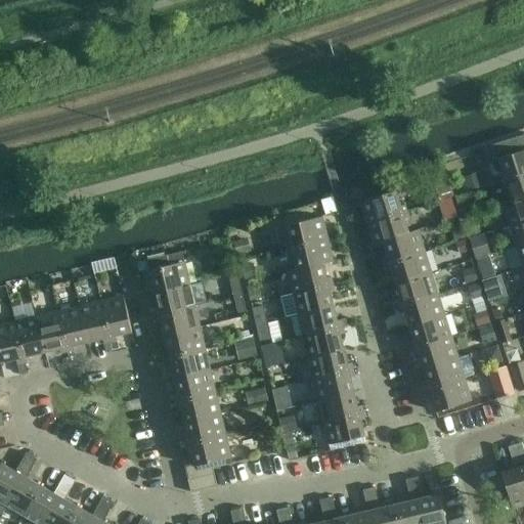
[(501,182),(523,174),(523,134),(482,147),(490,174),(495,177),(499,176),(501,182)]
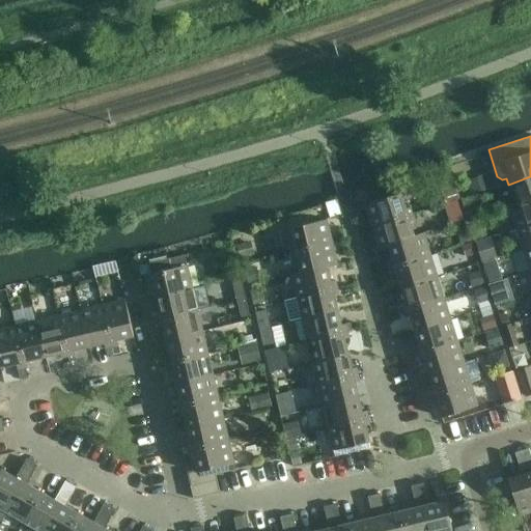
[(530,176),(508,185),(510,191),(514,190),(519,203),(509,206),(509,207),(530,200),(530,176)]
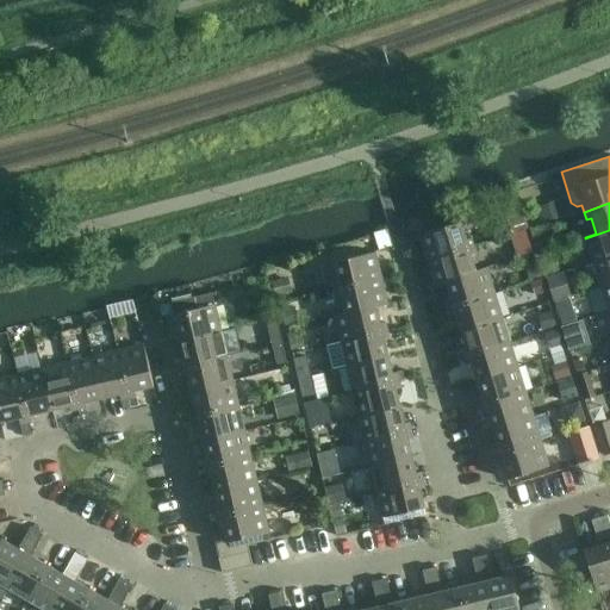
[(427,261),(473,247),(471,238),(466,241),(460,222),(418,235),(427,261)]
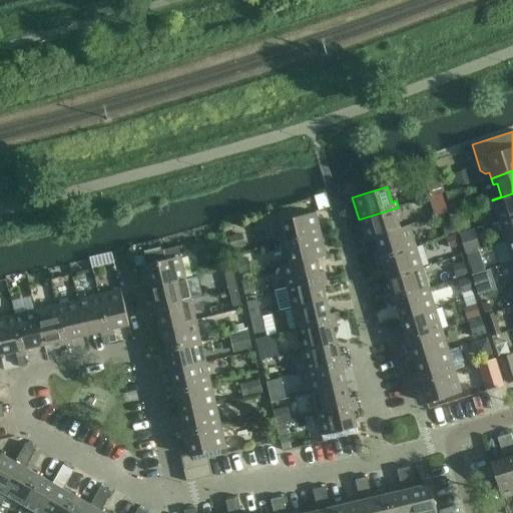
[(489,224),(512,215),(512,193),(492,200),(498,218),(488,221),(489,224)]
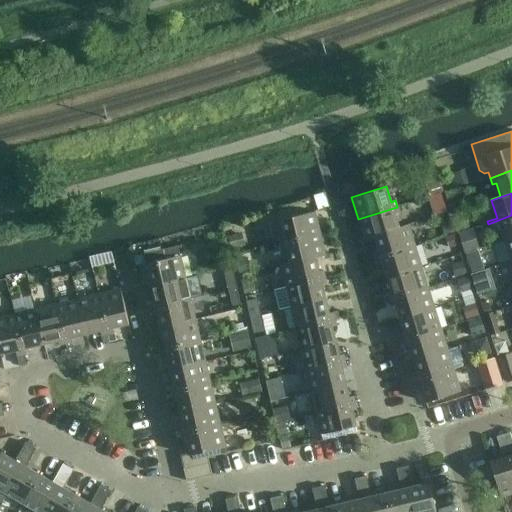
[(441,194),(428,198),(433,217),(446,213),(441,194)]
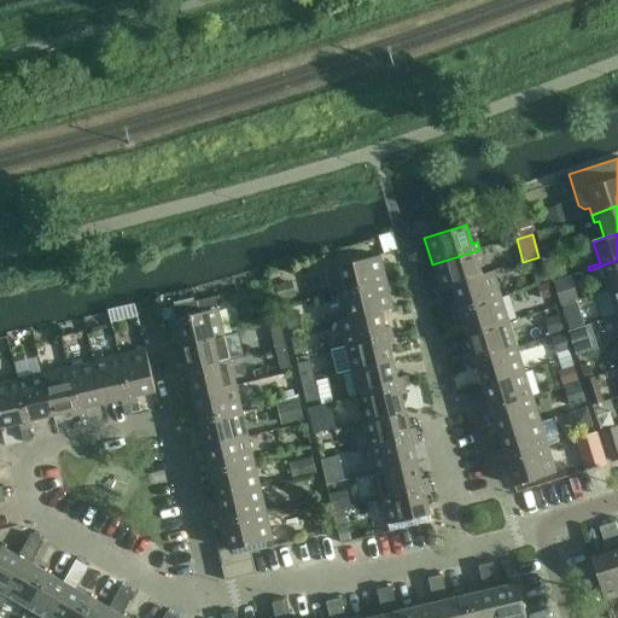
[(441,289),(493,273),(493,272),(482,275),(477,260),(482,257),(479,250),(432,264),(441,289)]
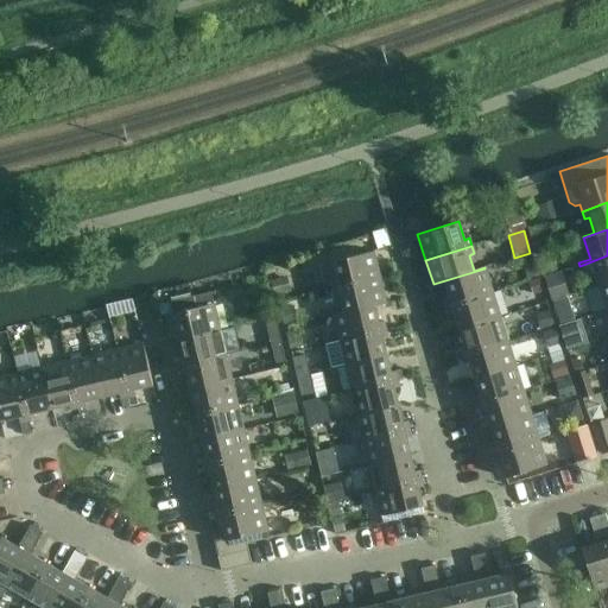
[(333,289),(380,278),(374,252),(331,261),(336,280),(331,282),(333,289)]
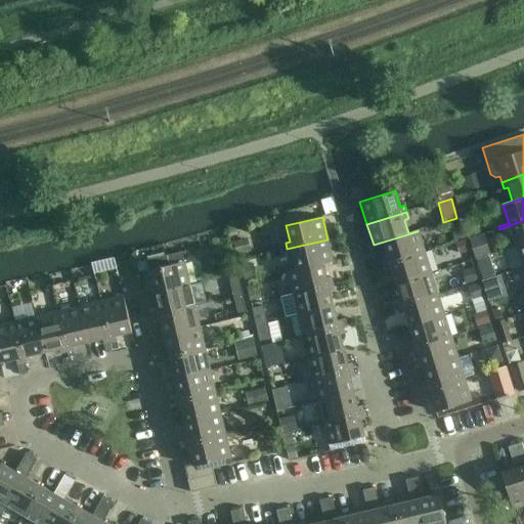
[(523,220),(499,229),(500,232),(511,229),(516,247),(523,244),(523,220)]
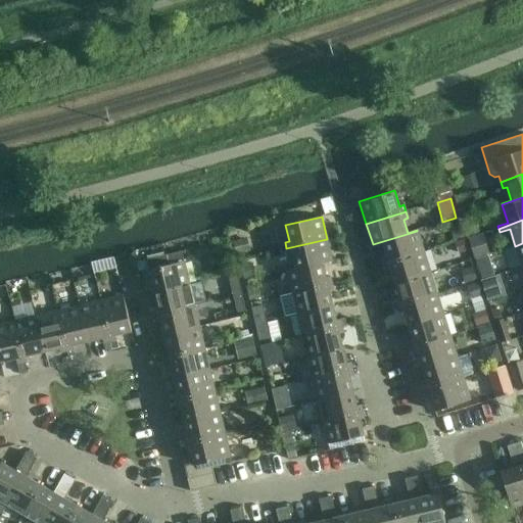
[(424,251),(417,231),(373,244),(373,246),(382,243),(386,256),(382,257),(384,264),(424,251)]
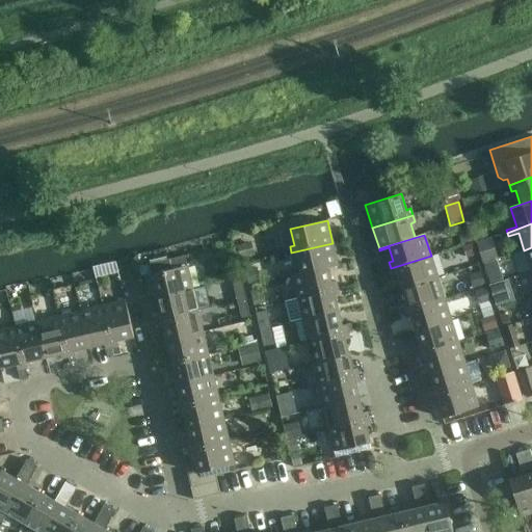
[(476,242),(482,264),(498,259),(490,238),(476,242)]
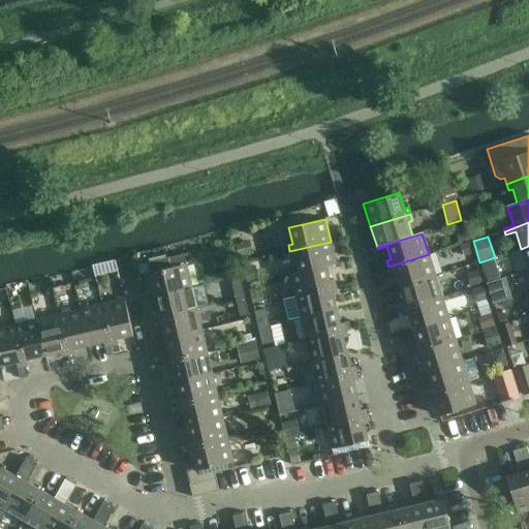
[(289,275),(336,263),(331,242),(289,251),(291,258),(296,257),(299,271),(289,273),(289,275)]
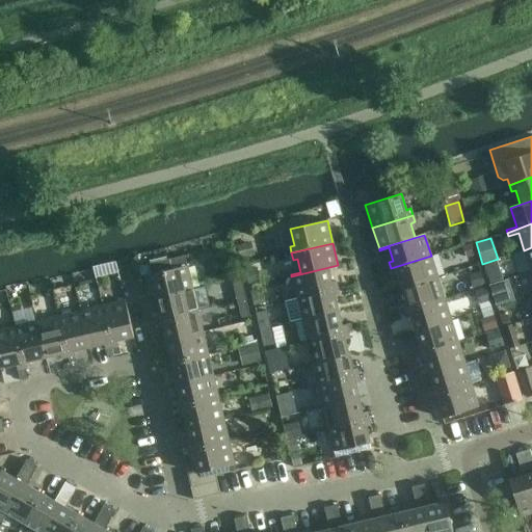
[(402,289),(437,277),(431,256),(391,268),(393,275),(397,274),(402,289)]
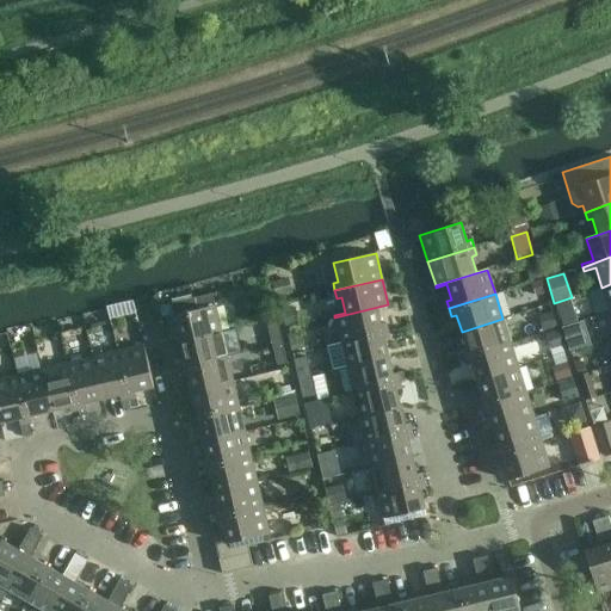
[(334,318),(340,343),(388,331),(386,323),(381,325),(377,308),(388,306),(388,304),(334,318)]
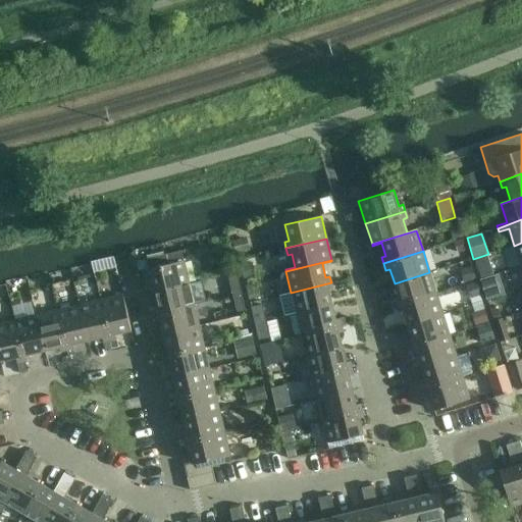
[(153,292),(189,283),(184,261),(144,270),(145,278),(150,277),(153,292)]
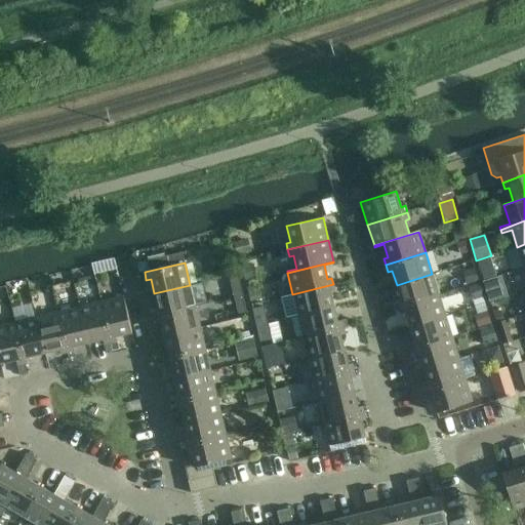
[(488,266),(479,269),(483,281),(491,278),(488,266)]
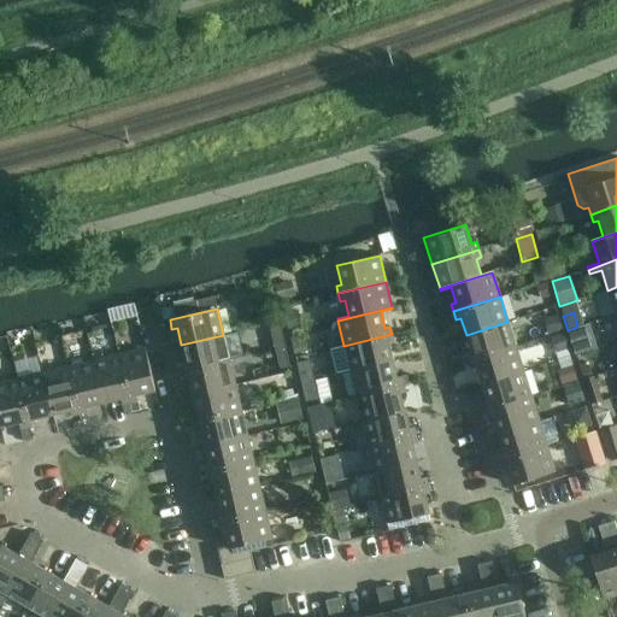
[(516,347),(507,322),(466,335),(471,352),(466,353),(469,362),(516,347)]
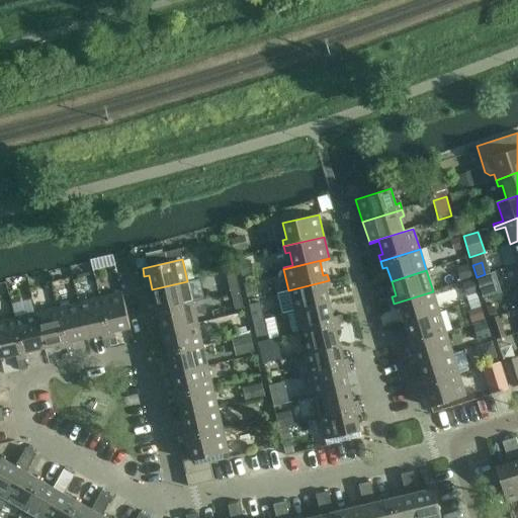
[(235,274),(227,276),(231,293),(239,291),(235,274)]
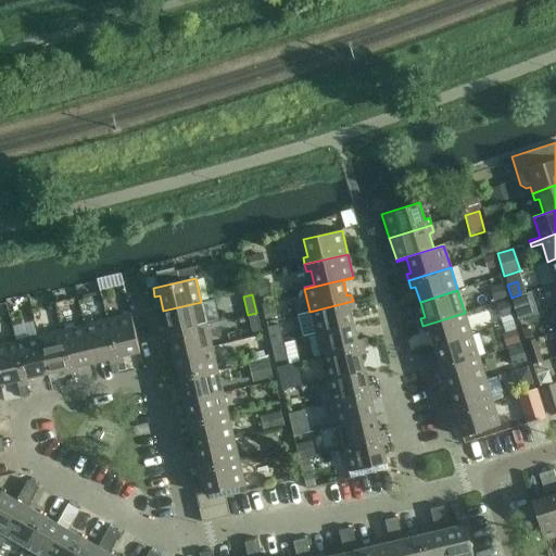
[(315,335),(353,325),(350,310),(354,308),(353,301),(310,312),(315,335)]
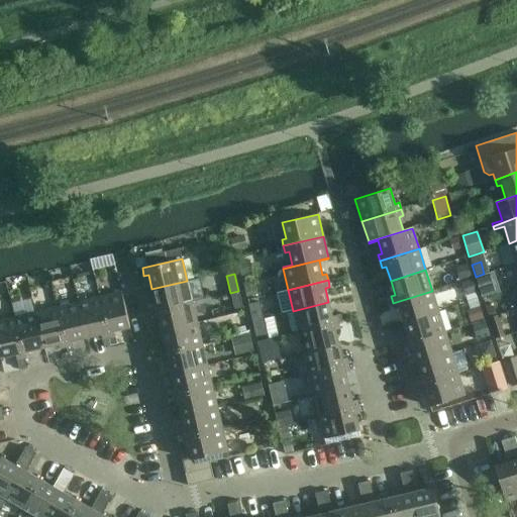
[(154,304),(150,305),(152,311),(192,302),(187,281),(151,289),(154,304)]
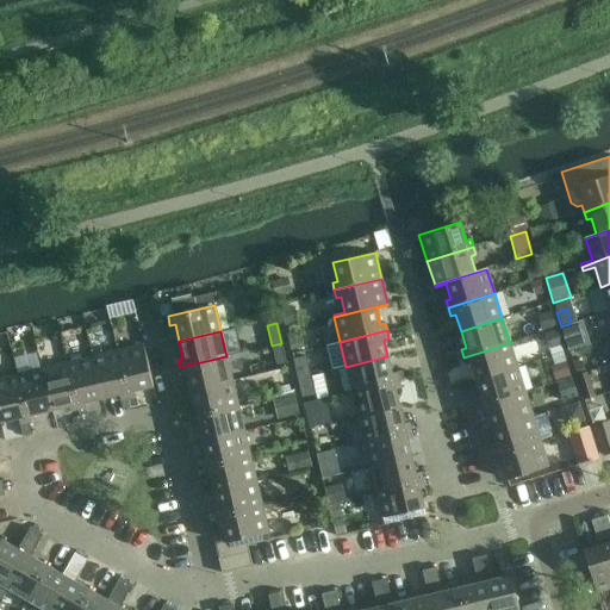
[(277,366),(286,365),(281,343),(272,346),(277,366)]
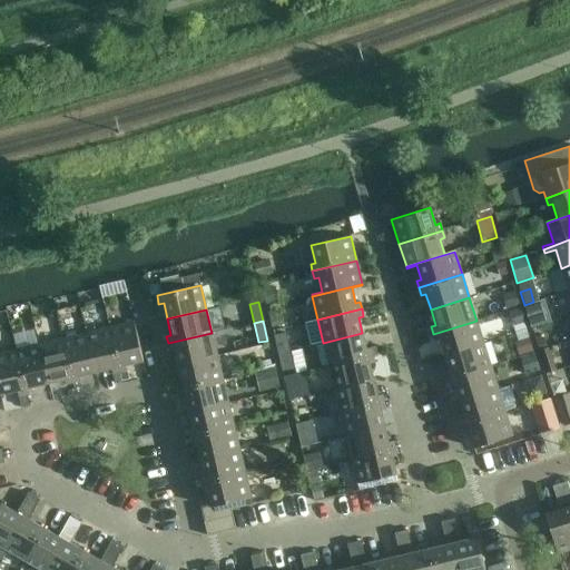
[(483,343),(477,321),(433,334),(435,341),(440,340),(445,355),(483,343)]
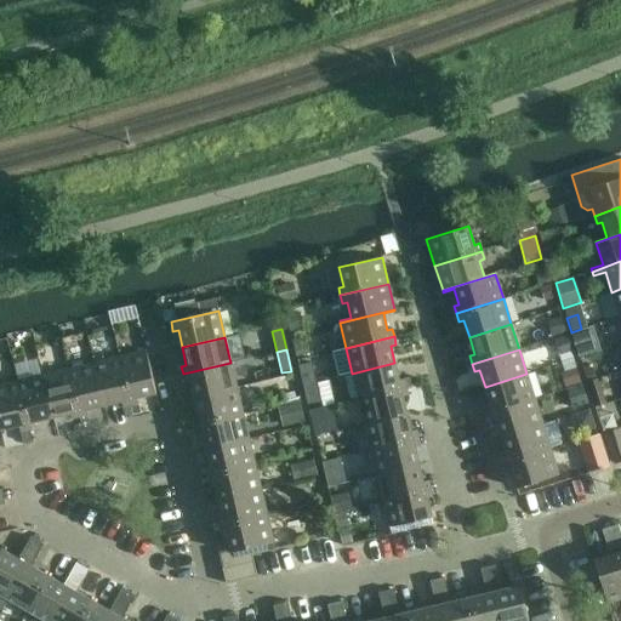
[(119,357),(131,405),(138,403),(137,398),(157,393),(146,351),(119,357)]
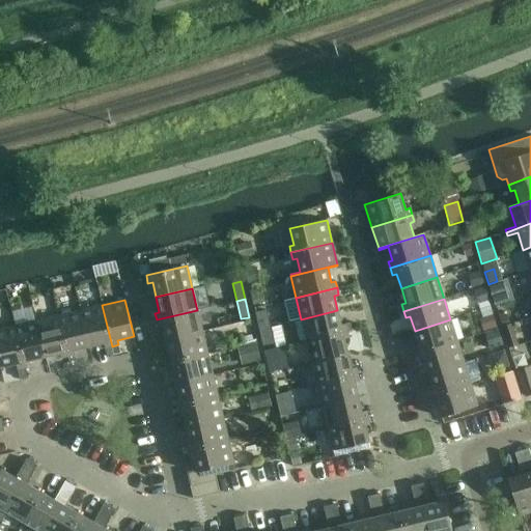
[(102,305),(80,310),(89,347),(104,343),(105,347),(107,357),(114,355),(112,346),(102,305)]
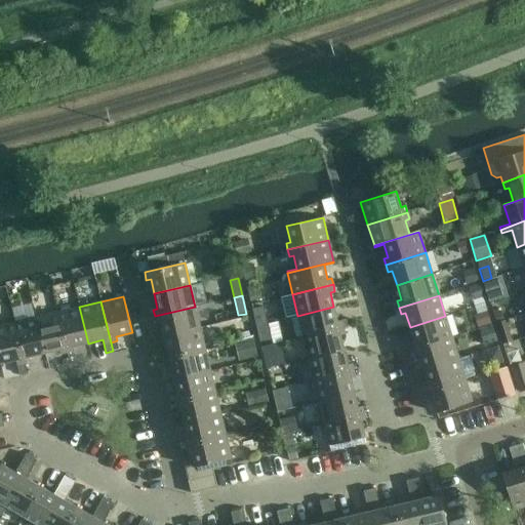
[(88,344),(79,307),(57,312),(67,353),(74,351),(73,347),(88,344)]
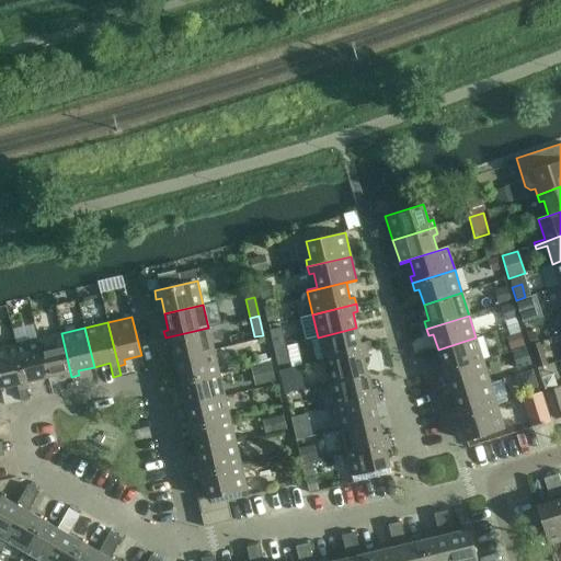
[(208,328),(165,338),(167,345),(172,344),(175,359),(214,351),(208,328)]
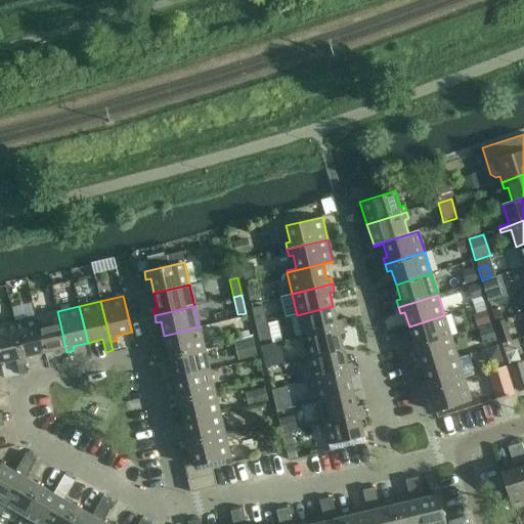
[(263,306),(251,309),(255,324),(267,322),(263,306)]
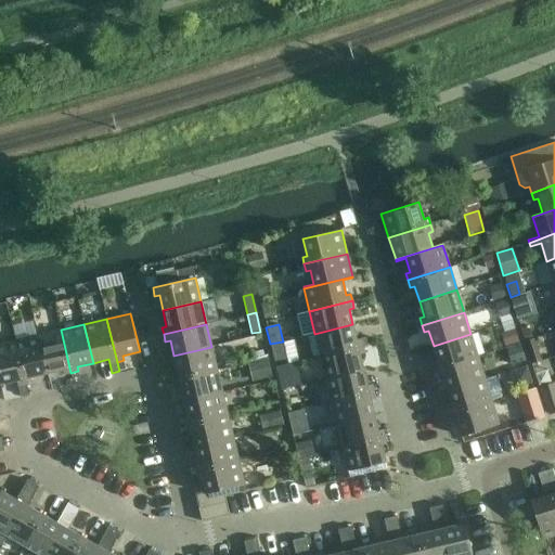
[(314,334),(320,357),(362,346),(361,339),(357,340),(352,324),(314,334)]
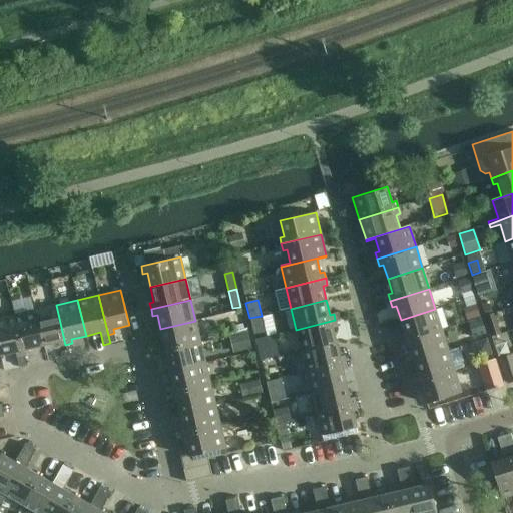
[(56,305),(35,310),(43,345),(58,342),(59,346),(65,345),(56,305)]
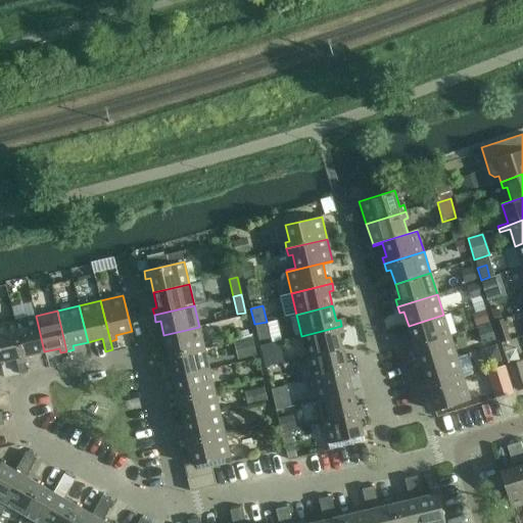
[(443,315),(409,326),(413,340),(409,341),(411,348),(450,336),(443,315)]
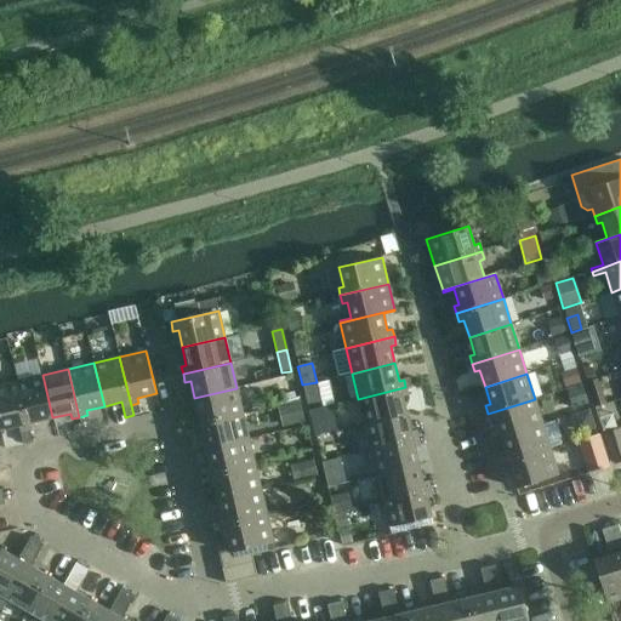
[(43,375),(17,381),(28,429),(36,427),(35,422),(52,417),(43,375)]
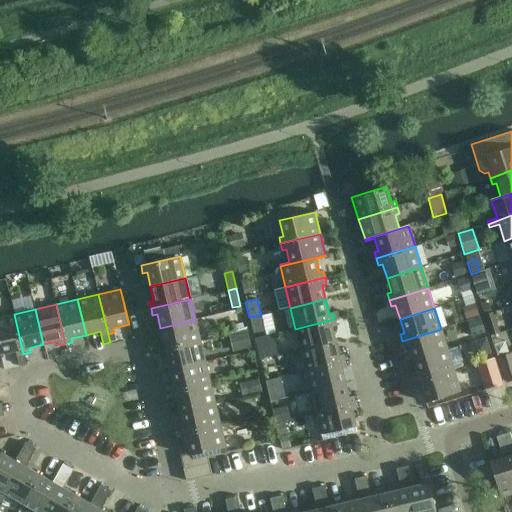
[(14,314),(0,317),(0,353),(0,355),(16,351),(17,355),(19,364),(25,362),(23,354),(14,314)]
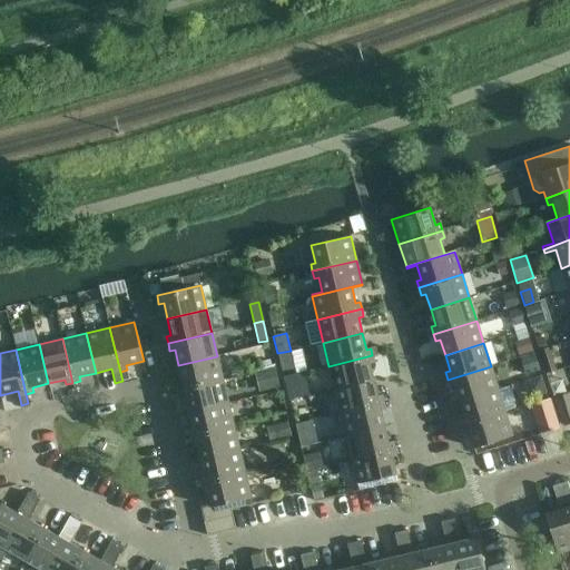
[(282,372),(295,369),(291,351),(277,353),(282,372)]
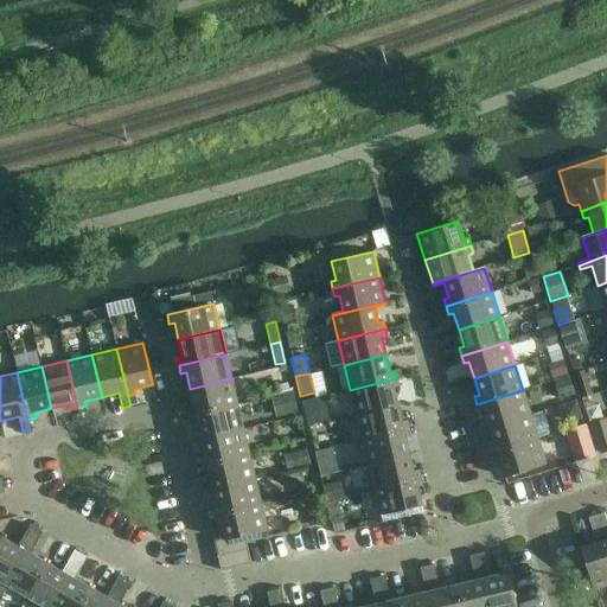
[(568,377),(554,381),(557,390),(560,398),(574,395),(568,377)]
